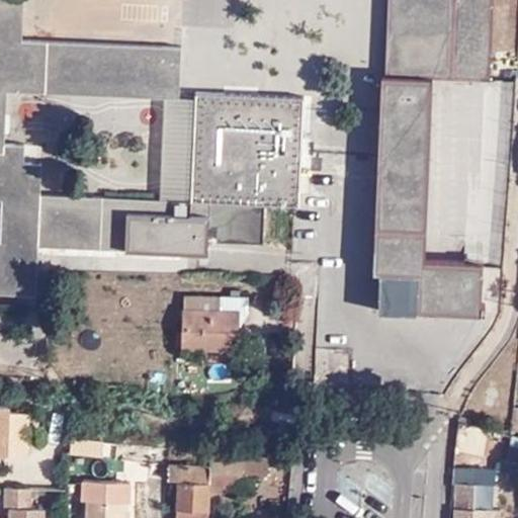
[(7,90),(85,94),(178,98),(180,47),(93,42),(21,39),(22,0),(0,0),(0,93),(7,94),(7,90)]
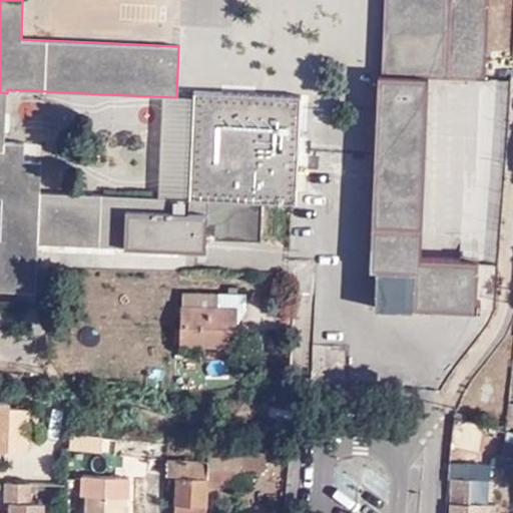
[(225,0),(187,0),(186,25),(224,26),(225,0)]
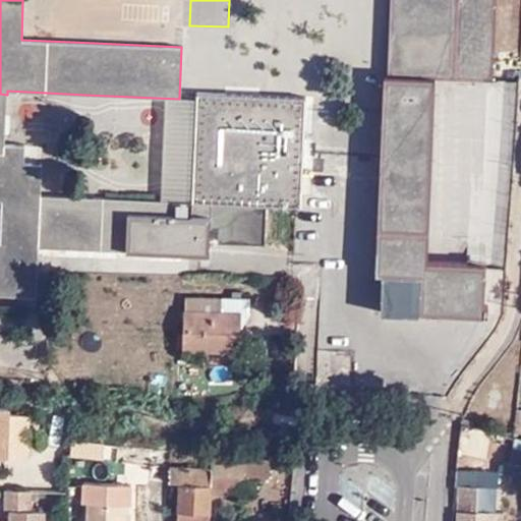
[(458,0),(392,0),(389,75),(390,75),(437,77),(438,77),(455,77),(458,0)]
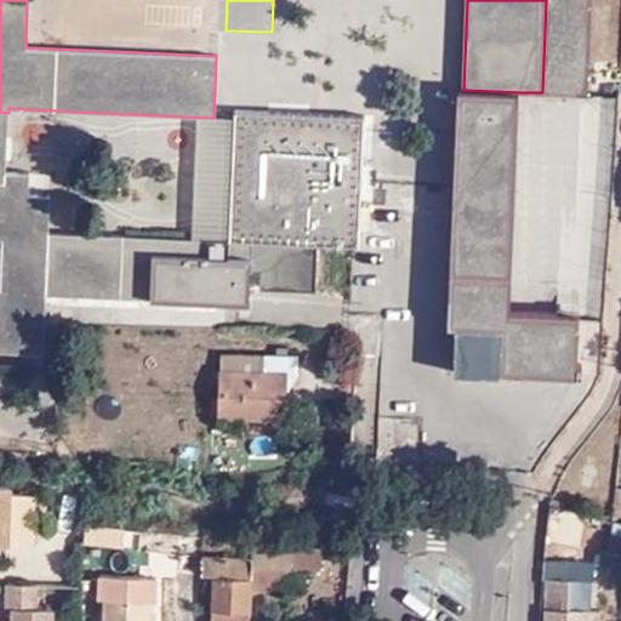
[(546,0),(542,92),(590,95),(592,0),(546,0)]
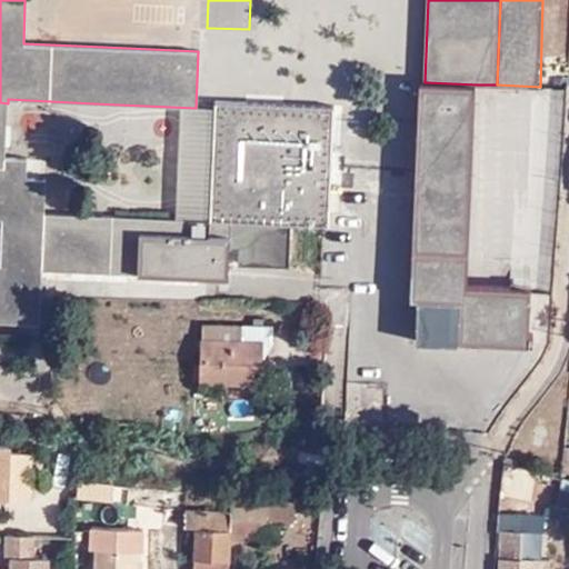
[(426,82),(425,82),(421,82),(410,299),(418,299),(416,341),(459,342),(459,339),(529,343),(531,287),(467,285),(477,85),(426,82)]
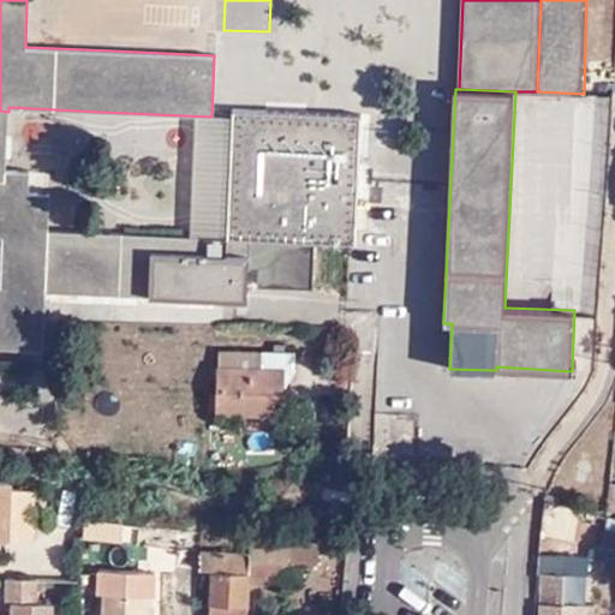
[(605,96),(574,96),(573,183),(604,183),(605,96)]
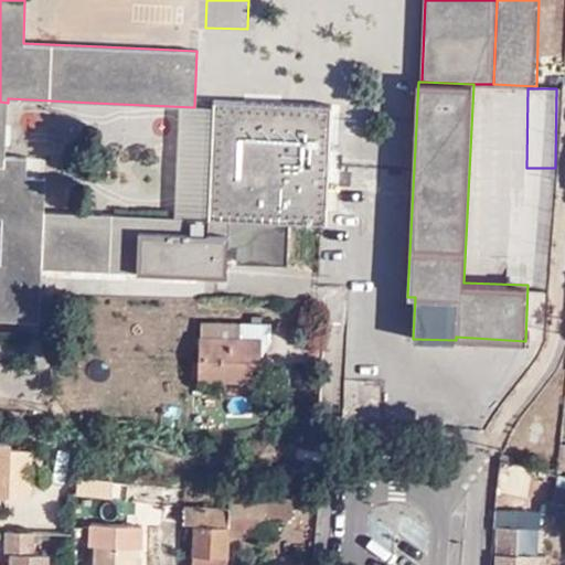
[(4,157),(8,103),(0,102),(0,217),(0,222),(0,318),(36,320),(41,269),(63,269),(226,277),(228,249),(235,249),(235,264),(285,267),(288,223),(327,225),(331,107),(215,103),(208,220),(72,214),(42,212),(43,179),(25,178),(27,158),(4,157)]
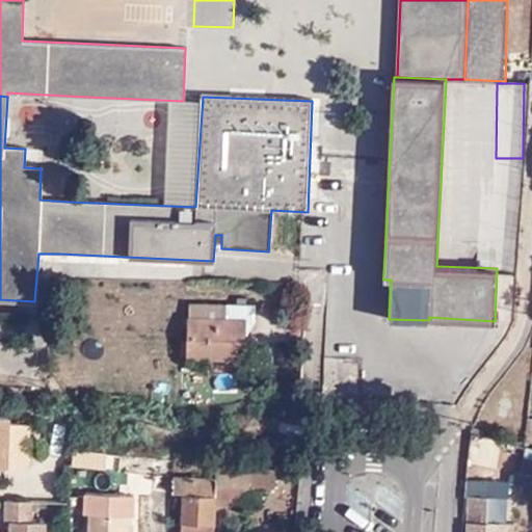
[(186,360),(242,362),(245,323),(254,324),(255,306),(188,303),(186,360)]
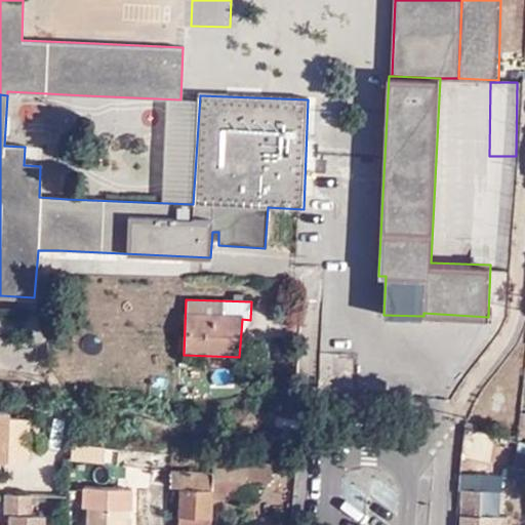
[(9,421),(9,416),(10,409),(0,408),(0,452),(8,453),(8,459),(30,460),(31,423),(9,421)]
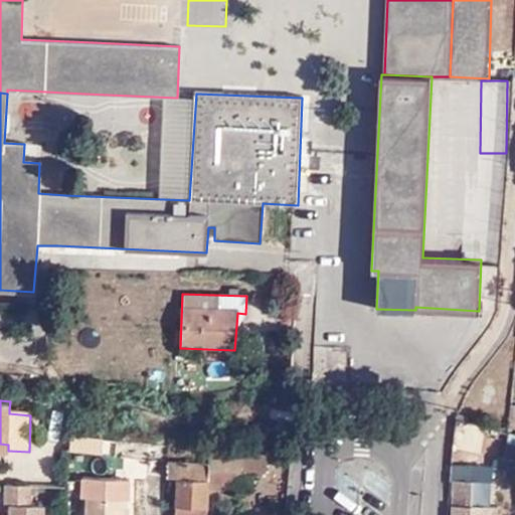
[(119,441),(83,437),(82,452),(117,456),(119,441)]
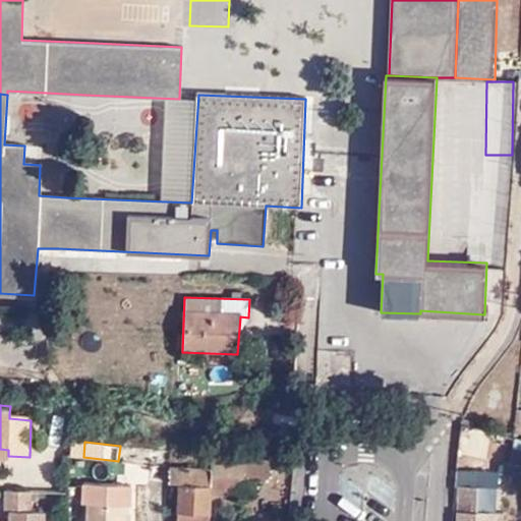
[(520,476),(520,449),(513,448),(508,466),(516,467),(515,475),(520,476)]
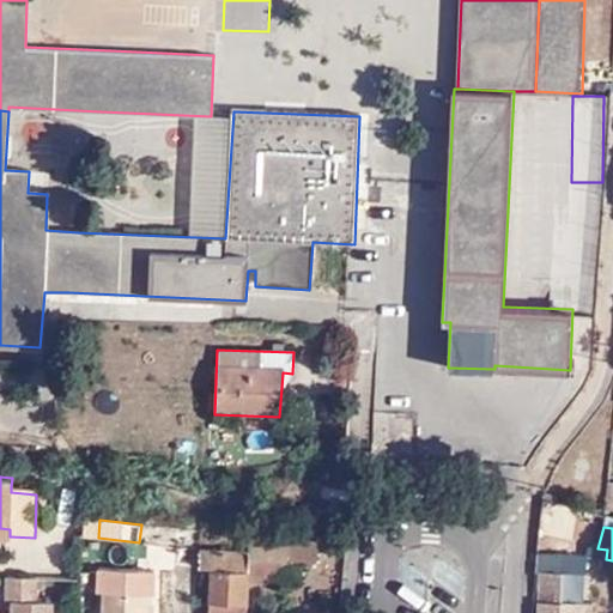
[(67,536),(48,532),(46,546),(65,550),(67,536)]
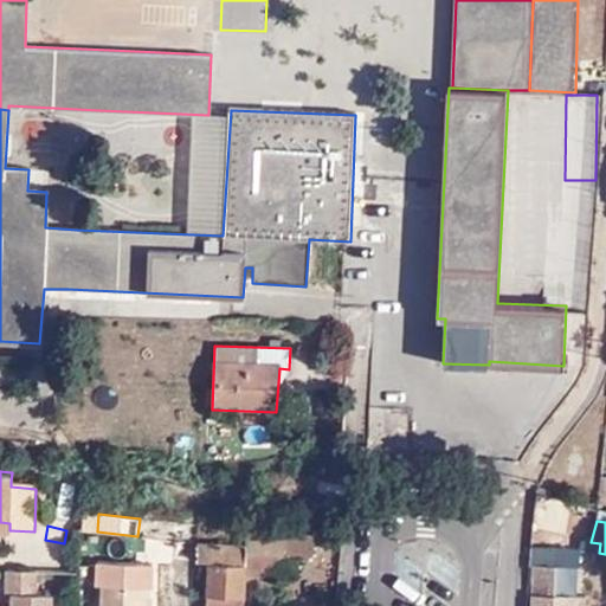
[(246,545),(200,541),(199,561),(212,562),(208,605),(246,605),(247,577),(250,552),(284,555),(315,555),(317,535),(287,534),(288,528),(287,528),(249,526),(246,545)]
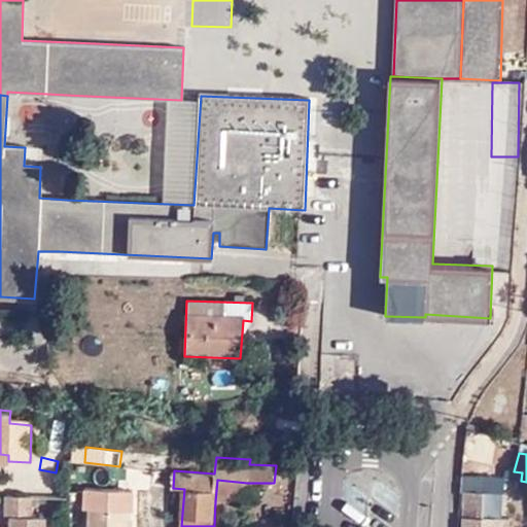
[(93,487),(113,488),(113,475),(93,473),(93,487)]
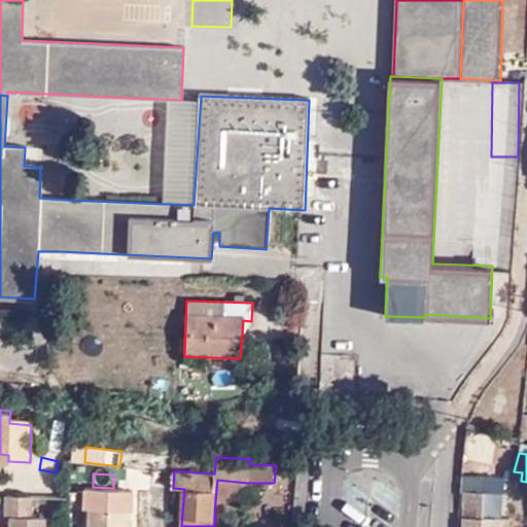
[(485,476),(484,492),(482,518),(500,519),(502,493),(503,477),(485,476)]
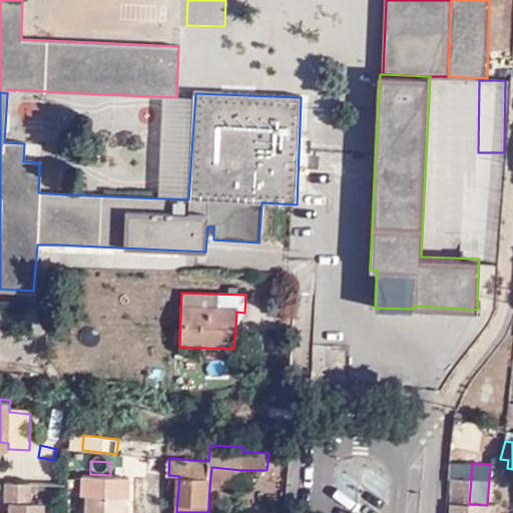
[(240,489),(240,470),(211,467),(209,488),(240,489)]
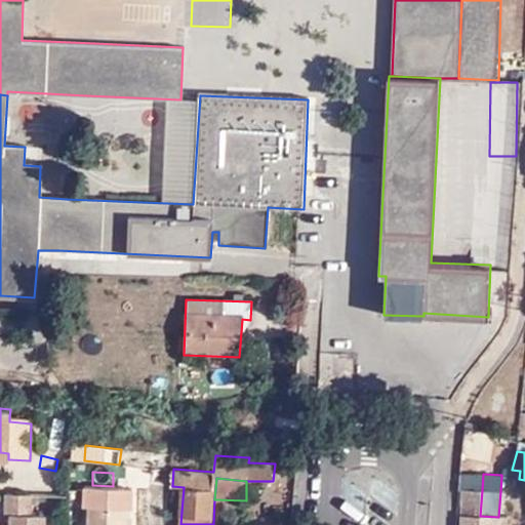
[(498,524),(498,517),(480,516),(482,490),(462,489),(461,524),(498,524)]
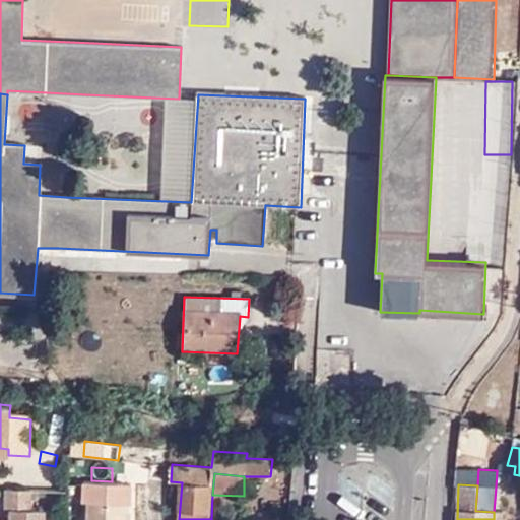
[(28,508),(28,488),(3,488),(2,508),(7,509),(6,519),(40,519),(41,508),(28,508)]
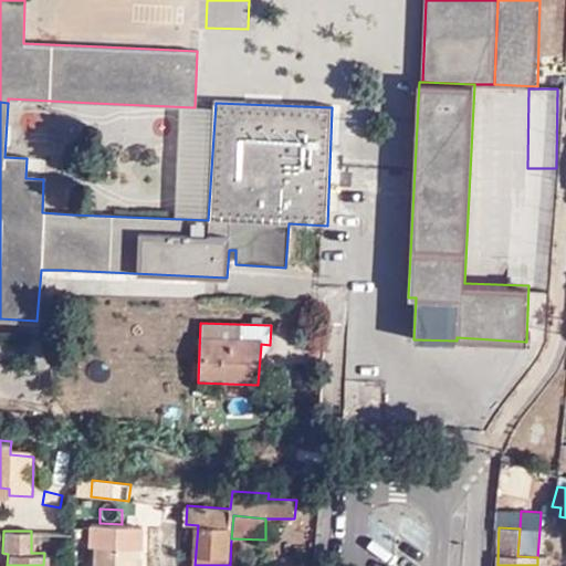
[(136,565),(137,547),(97,545),(95,565),(136,565)]
